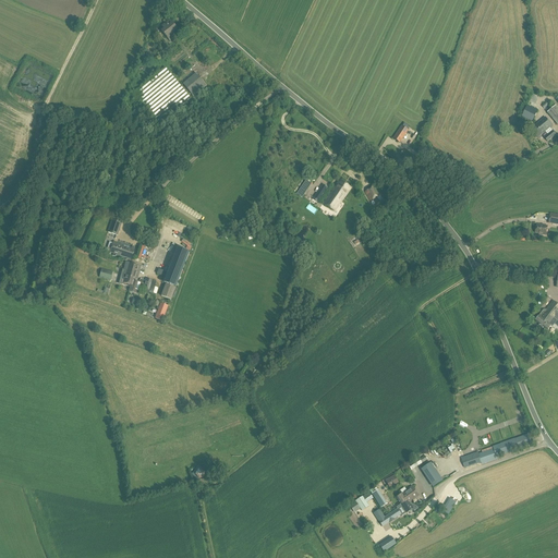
[(167,26),(161,32),(170,41),(172,39),(170,37),(171,36),(170,35),(178,29),(169,21),(166,23),(167,25),(167,26)]
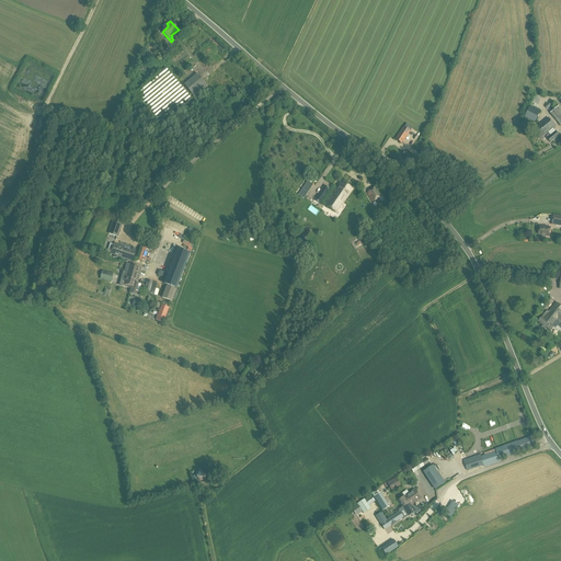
[(133,95),(160,128),(193,101),(165,68),(133,95)]
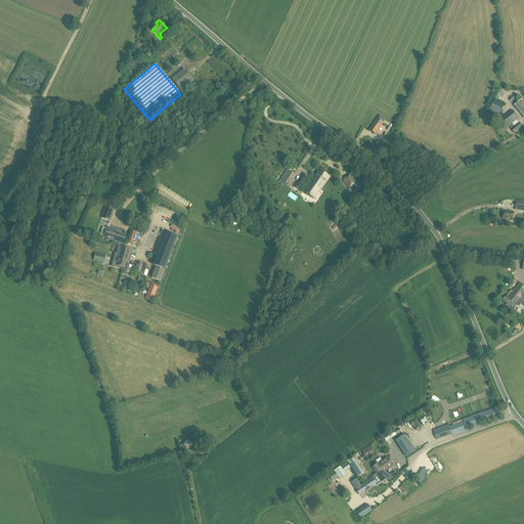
[(172,79),(182,91),(194,81),(184,69),(172,79)]
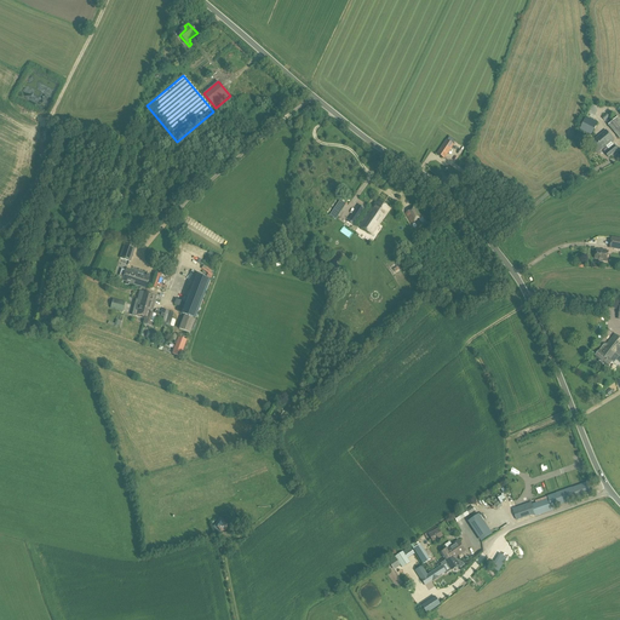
[(609,105),(609,87),(601,86),(600,105),(609,105)]
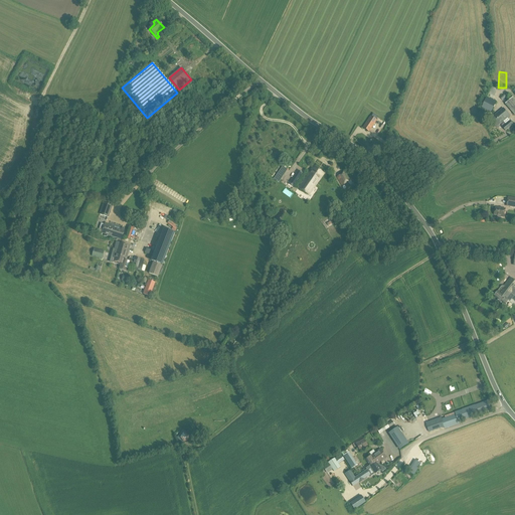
[(483,106),(491,111),(497,102),(489,98),(483,106)]
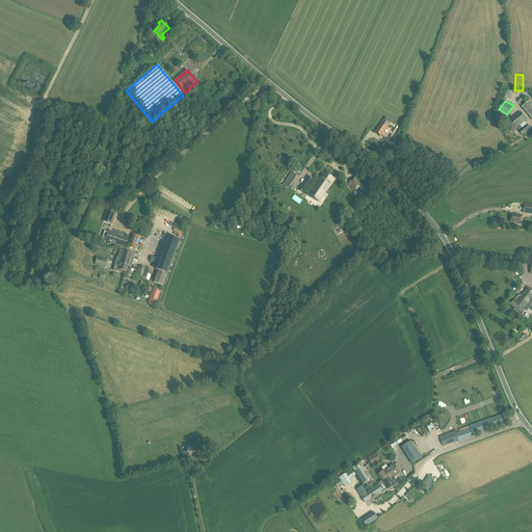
[(531,118),(531,103),(530,101),(522,108),(531,120),(531,118)]
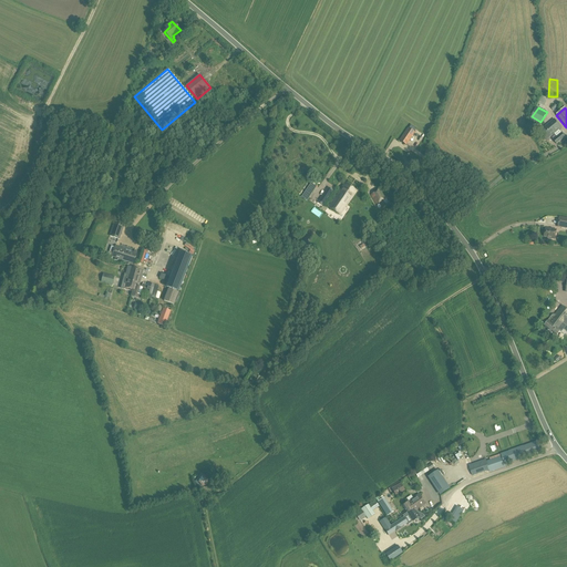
[(562,134),(559,131),(562,129),(554,120),(539,131),(547,141),(554,134),(557,137),(553,141),(557,145),(566,137),(563,133),(562,134)]
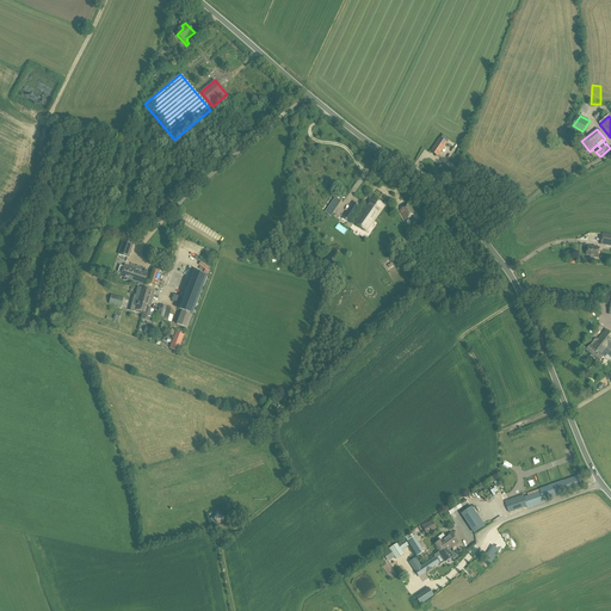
[(439,137),(437,141),(430,152),(438,158),(448,143),(439,137)]
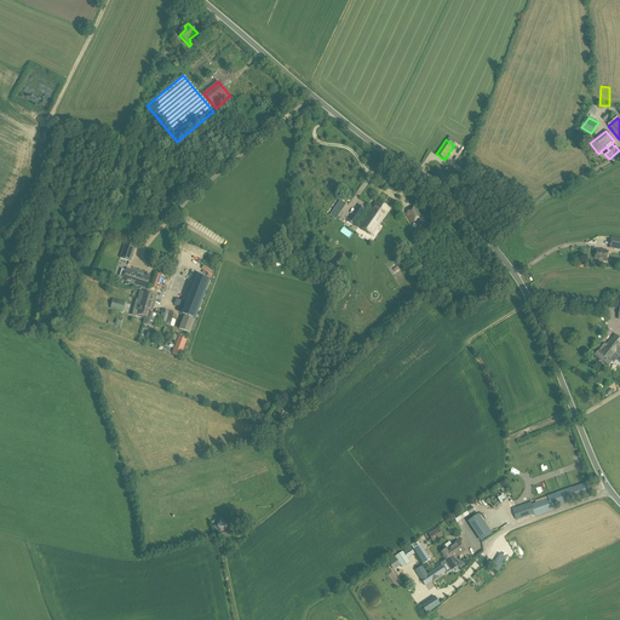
[(120,166),(112,208),(118,210),(120,197),(118,197),(119,191),(121,191),(122,182),(126,167),(120,166)]
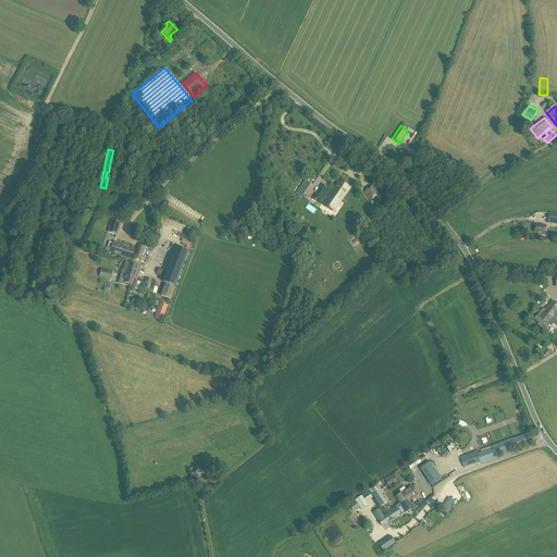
[(323,203),(334,211),(349,187),(338,181),(323,203)]
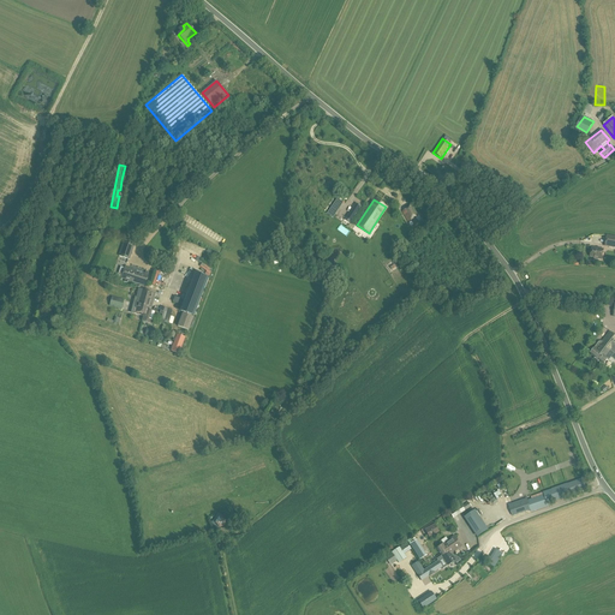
[(352,222),(362,207),(356,203),(346,218),(352,222)]
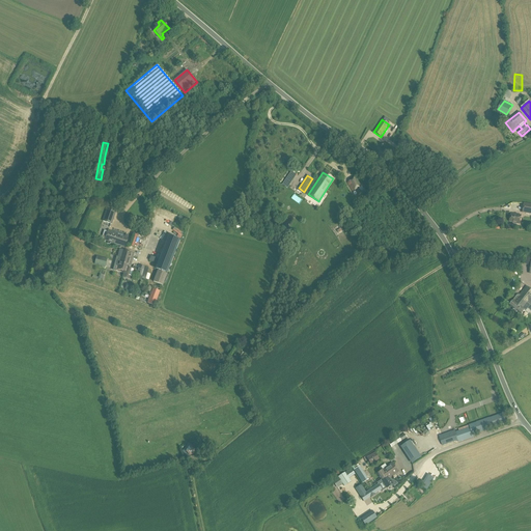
[(358,188),(361,193),(365,191),(356,176),(346,183),(353,192),(358,188)]
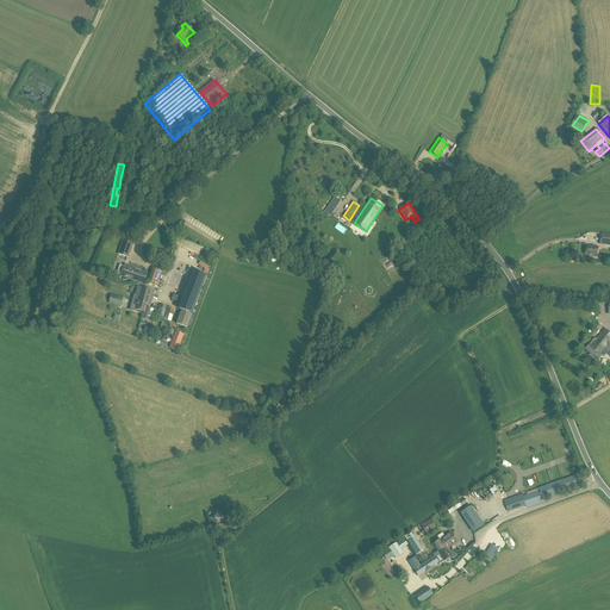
[(330,216),(334,210),(328,206),(324,212),(330,216)]
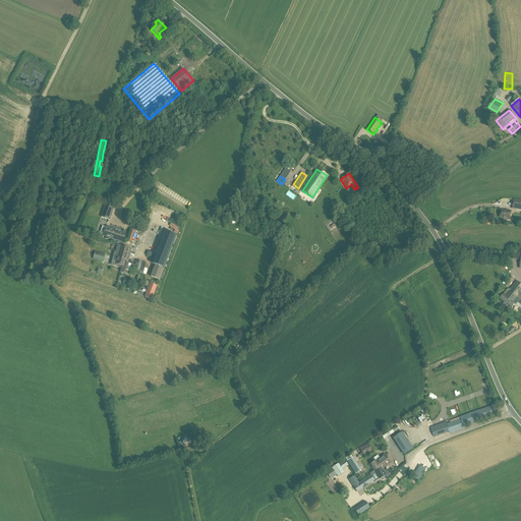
[(105,217),(109,219),(114,206),(104,203),(99,218),(104,220),(105,217)]
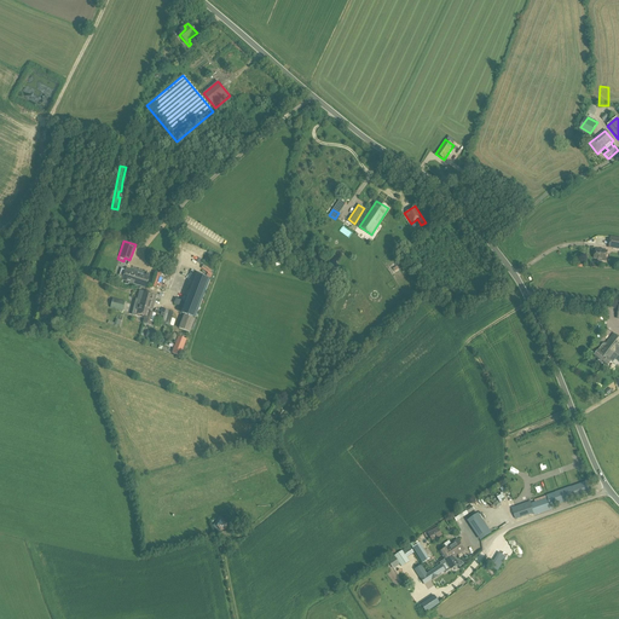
[(595,259),(602,260),(602,261),(606,261),(608,252),(596,249),(595,259)]
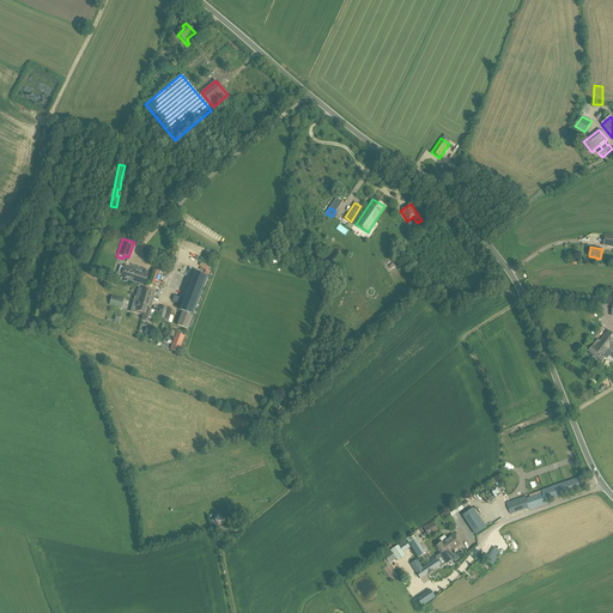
[(190,272),(194,274),(196,269),(182,260),(177,267),(188,274),(190,272)]
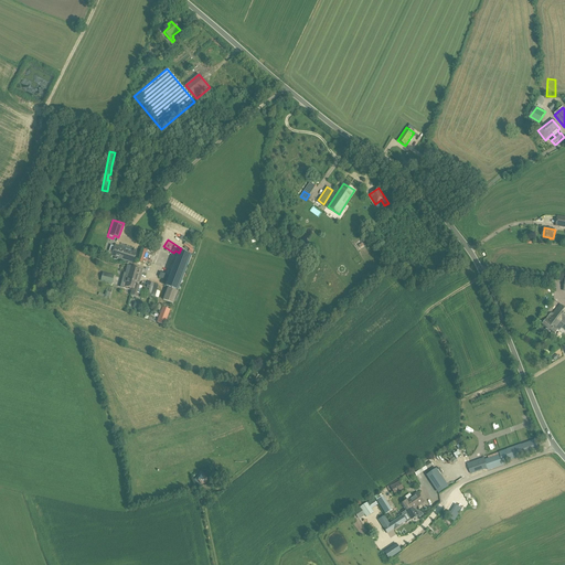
[(112,256),(134,263),(137,253),(116,245),(112,256)]
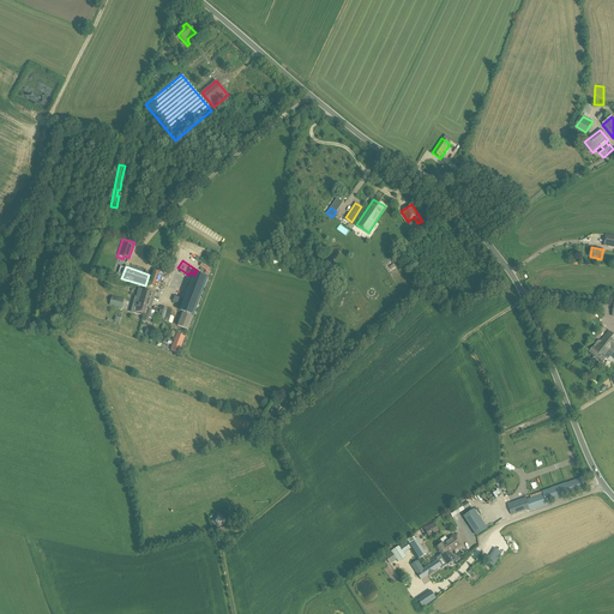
[(173,301),(191,308),(188,314),(182,313),(178,326),(188,330),(206,283),(200,281),(197,289),(194,289),(193,290),(187,287),(185,293),(178,290),(173,301)]
